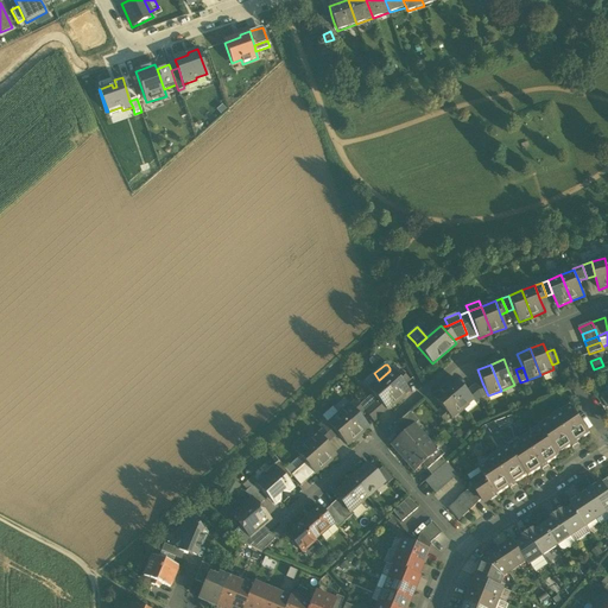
[(514,385),(520,382),(515,369),(508,372),(514,385)]
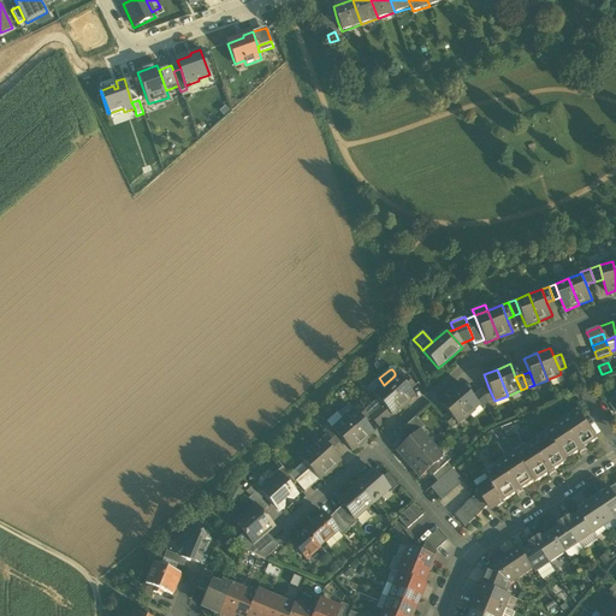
[(561,374),(549,379),(552,388),(564,383),(561,374)]
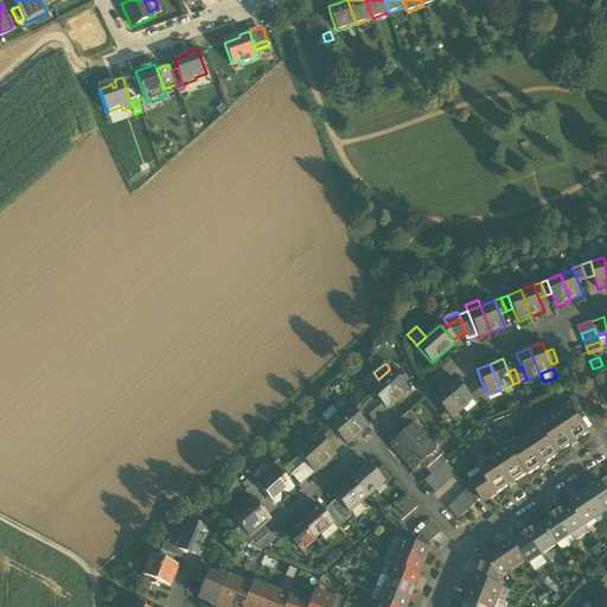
[(395,375),(389,370),(378,379),(397,401),(408,391),(403,385),(395,375)]
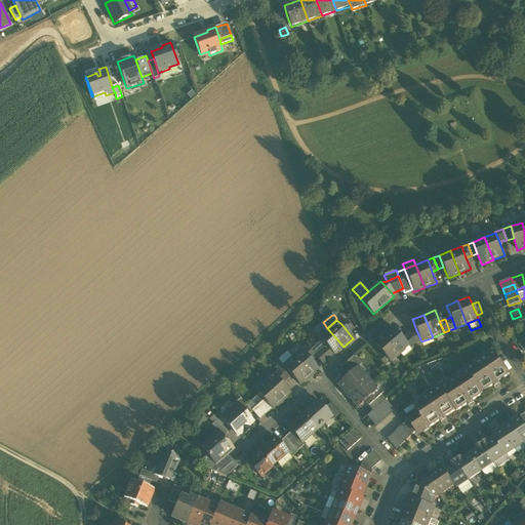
[(341,324),(349,333),(354,329),(346,320),(341,324)]
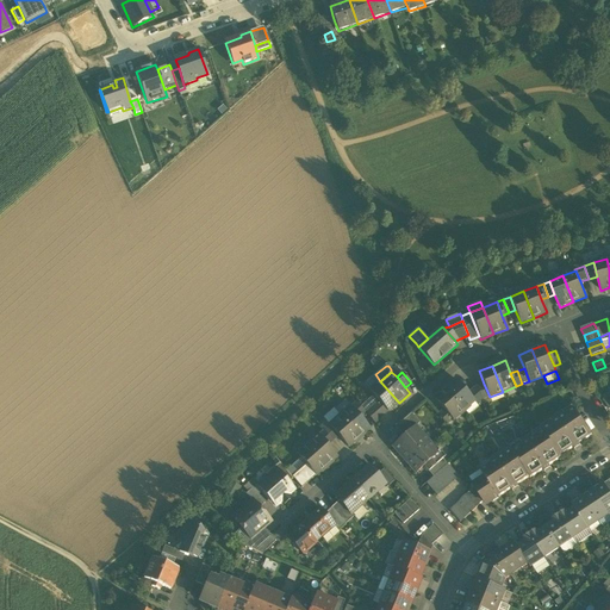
[(365,386),(369,391),(380,381),(375,374),(365,384),(365,386)]
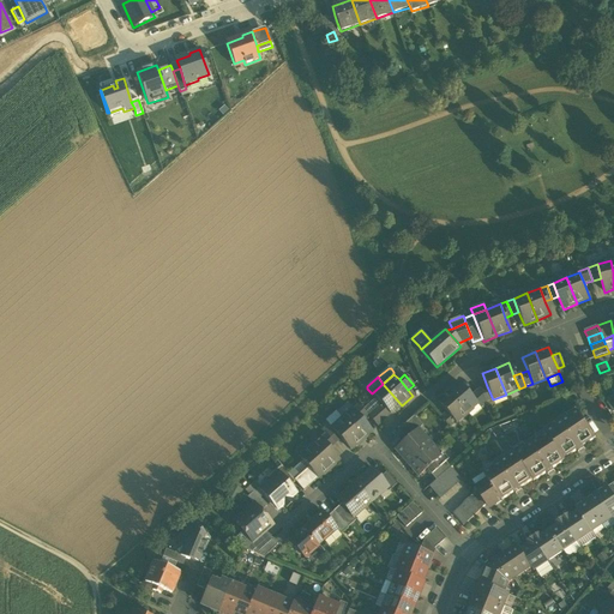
[(458,383),(447,392),(467,414),(477,404),(470,397),(458,383)]
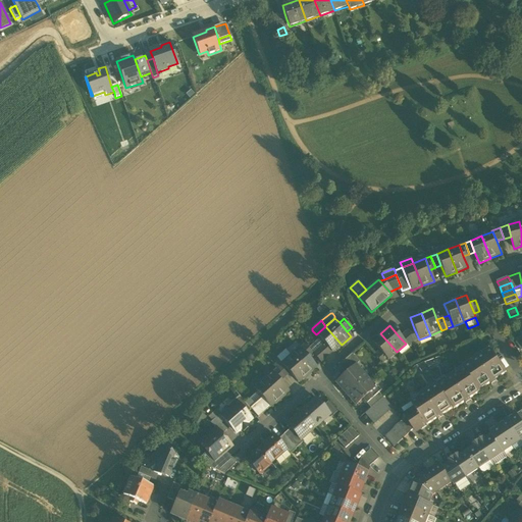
[(342,345),(325,326),(316,334),(320,340),(320,342),(323,345),(324,344),(331,353),(342,345)]
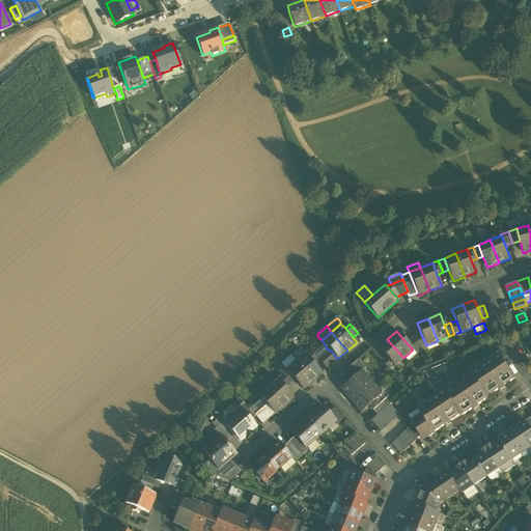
[(421,334),(415,337),(420,348),(426,345),(421,334)]
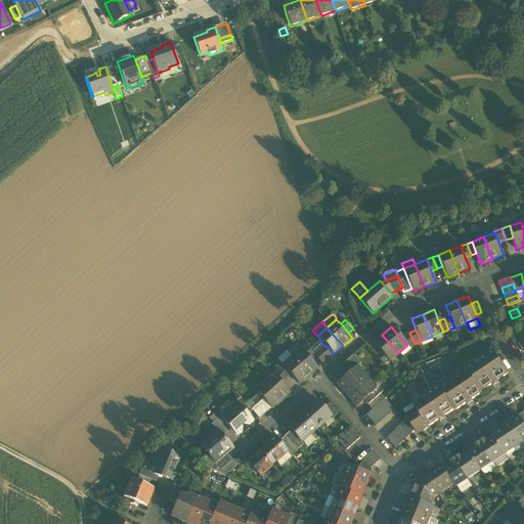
[(409,348),(415,344),(409,333),(406,335),(401,339),(407,345),(409,348)]
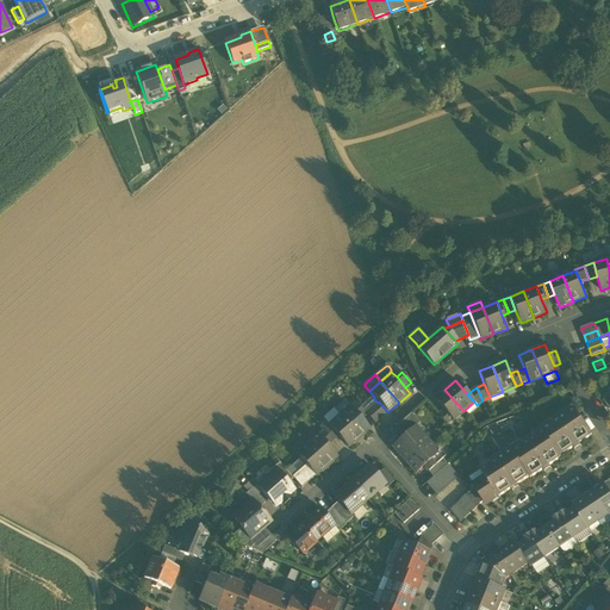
[(453,421),(464,411),(444,390),(434,399),(443,410),(453,421)]
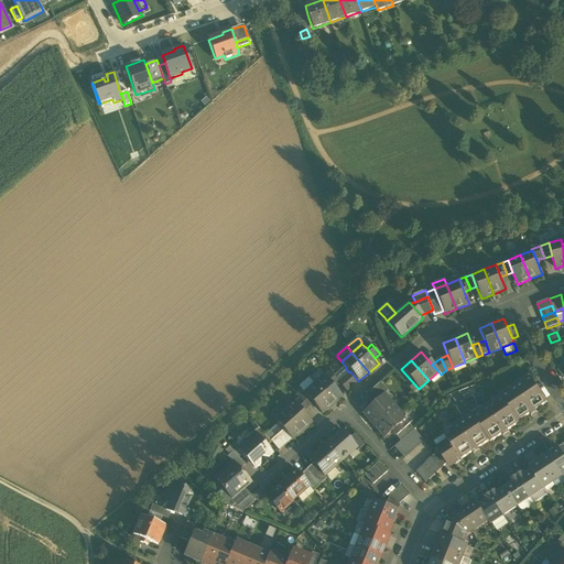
[(344,366),(332,376),(338,382),(349,372),(346,369),(344,366)]
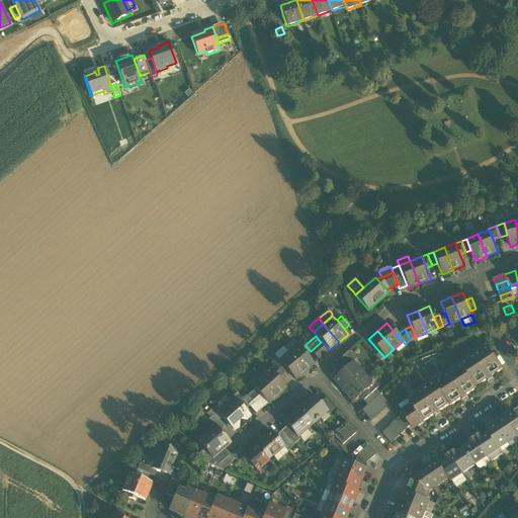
[(283,348),(288,354),(297,346),(292,340),(283,348)]
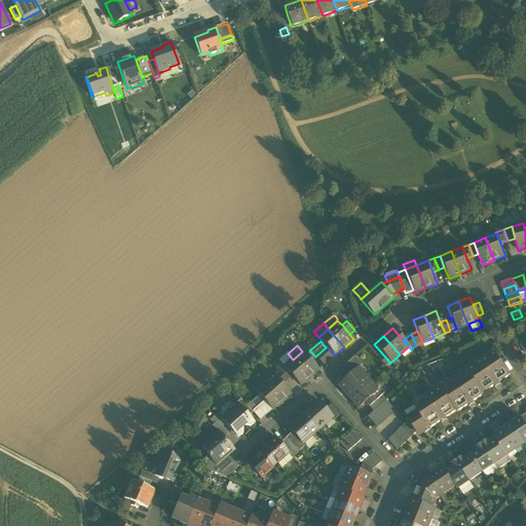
[(326,347),(315,357),(323,366),(334,355),(327,346),(326,347)]
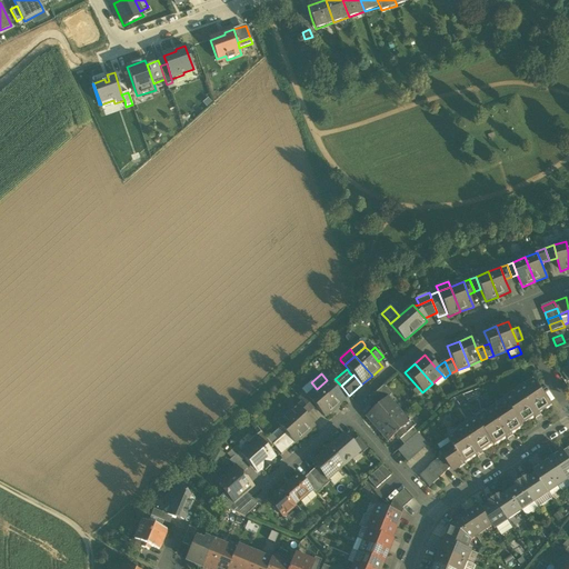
[(336,390),(341,386),(335,379),(331,376),(327,380),(336,390)]
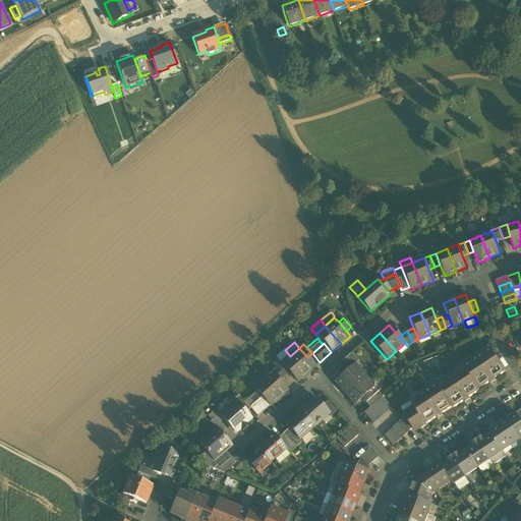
[(299,348),(290,356),(306,374),(315,366),(307,357),(299,348)]
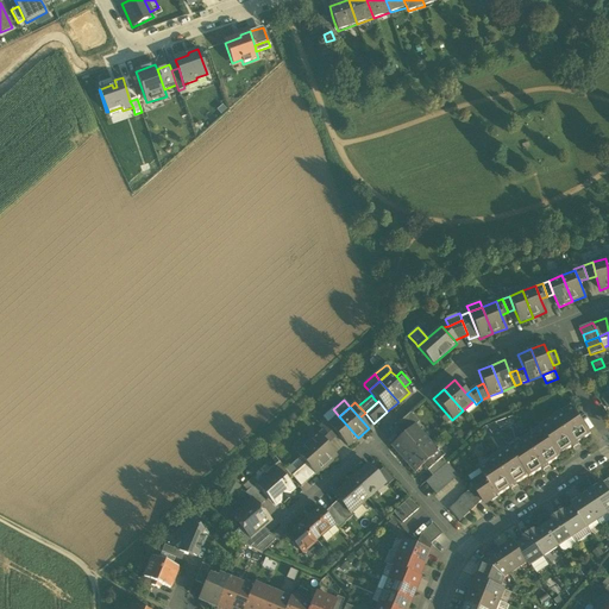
[(322,418),(326,422),(328,425),(339,416),(333,409),(332,409),(322,418)]
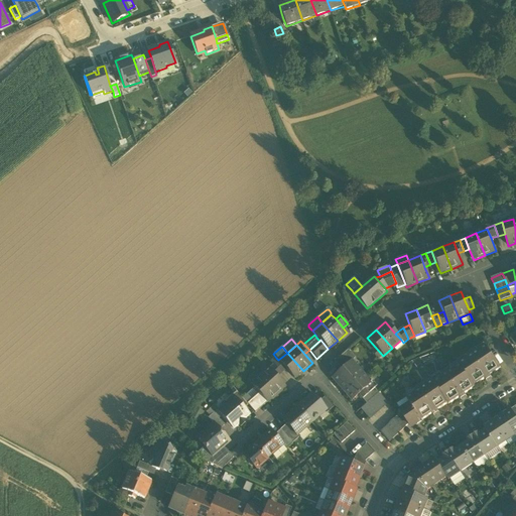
[(371,351),(379,360),(383,356),(375,347),(371,351)]
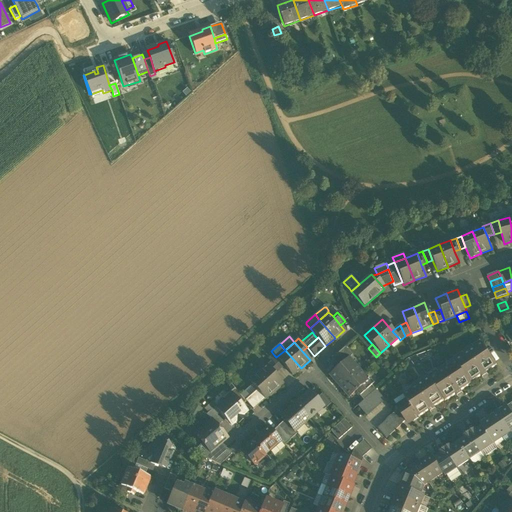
[(456,361),(457,362),(471,383),(481,376),(483,379),(488,375),(486,373),(497,366),(483,344),(474,349),(473,347),(463,354),(464,356),(456,361)]
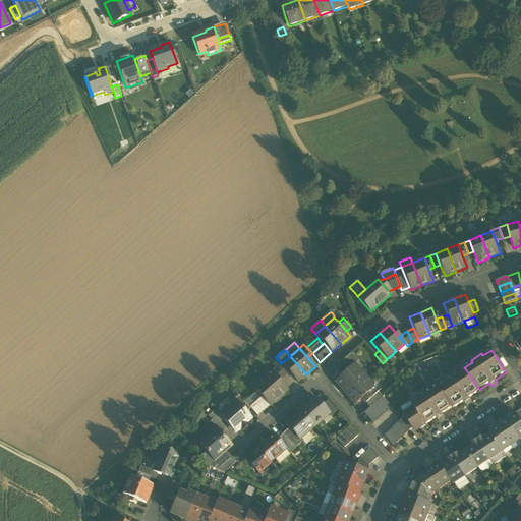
[(338,365),(345,373),(354,365),(358,362),(351,354),(338,365)]
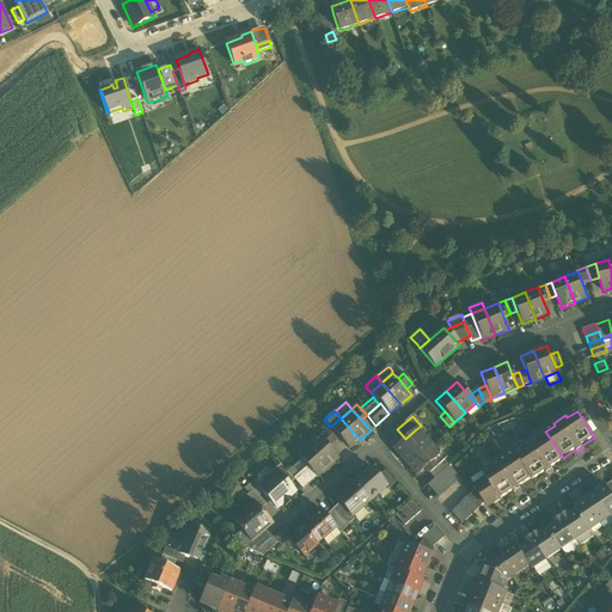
[(349,450),(360,440),(341,418),(330,427),(330,428),(340,439),(349,450)]
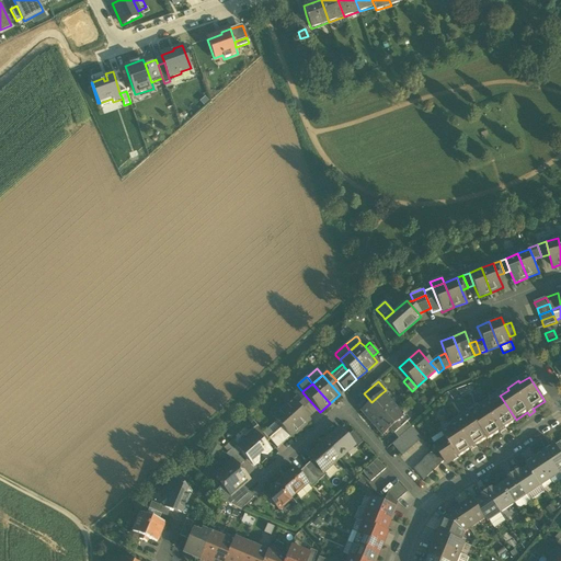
[(295,393),(298,397),(306,407),(311,402),(302,392),(302,391),(300,389),(295,393)]
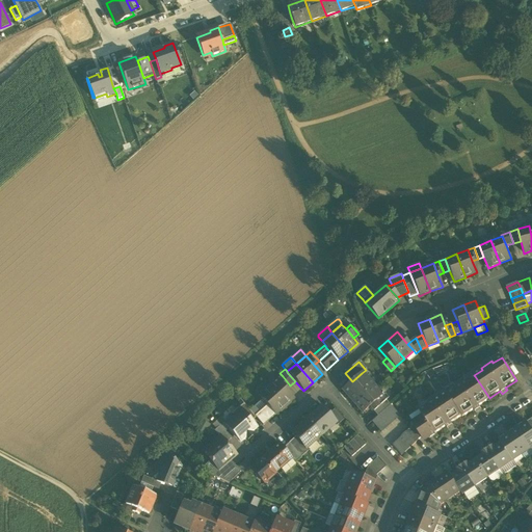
[(343,390),(355,403),(374,387),(367,378),(363,382),(357,377),(362,374),(362,373),(352,381),(343,390)]
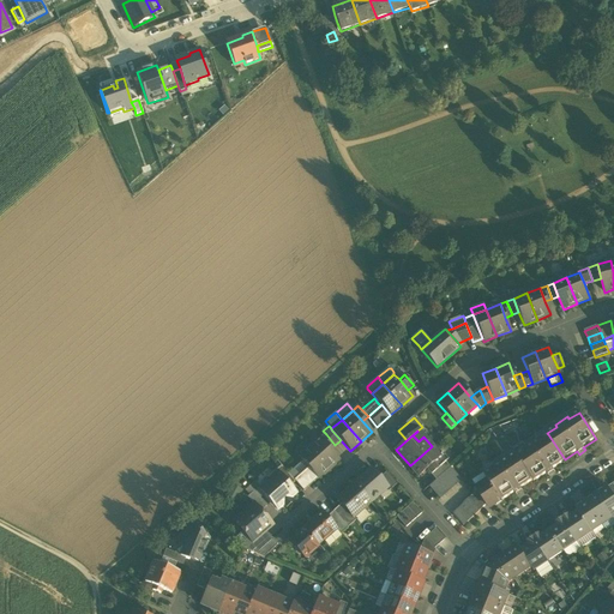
[(423,437),(417,432),(413,435),(419,441),(423,437)]
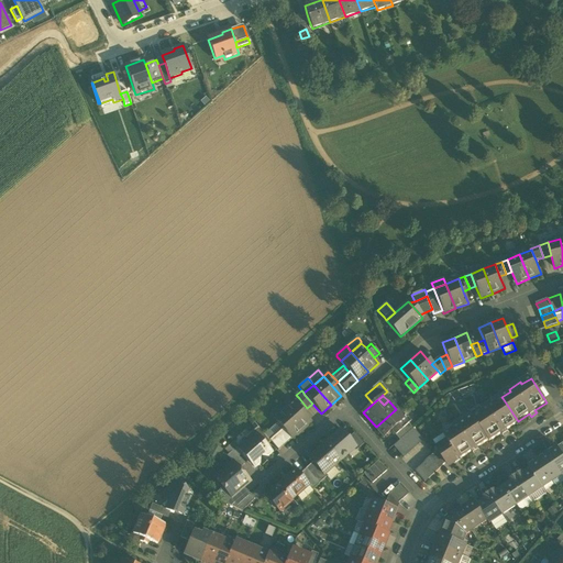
[(302,412),(307,408),(299,398),(294,403),(302,412)]
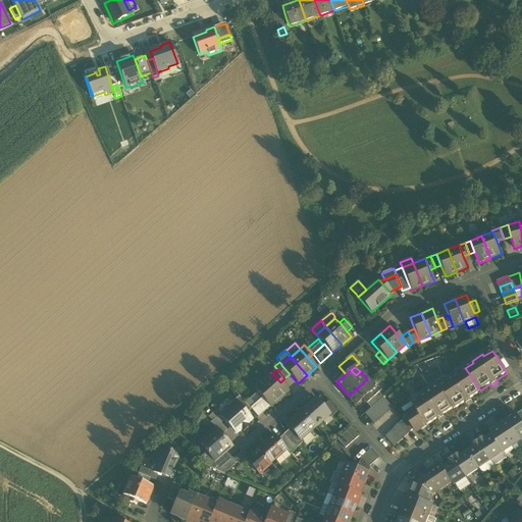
[(448,381),(439,387),(454,408),(455,409),(465,402),(467,405),(472,402),(470,399),(481,392),(480,390),(466,369),(458,375),(457,372),(447,379),(448,381)]
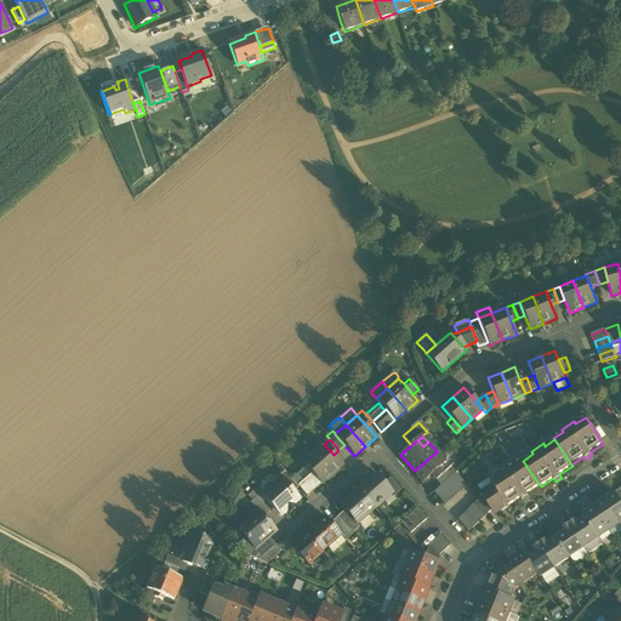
[(324,444),(313,454),(332,476),(343,466),(334,455),(324,444)]
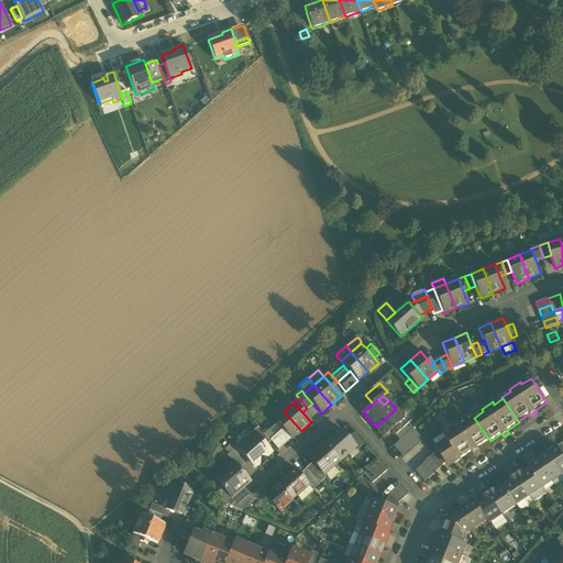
[(376,427),(385,437),(390,431),(395,435),(408,424),(410,422),(406,417),(404,418),(396,409),(376,427)]
